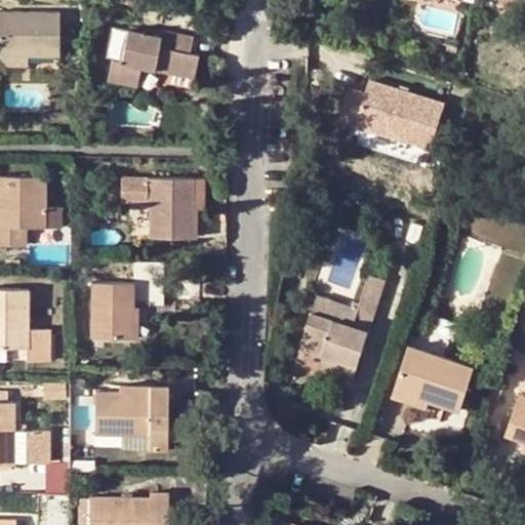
[(0,52),(28,54),(59,53),(59,11),(0,10),(0,52)]
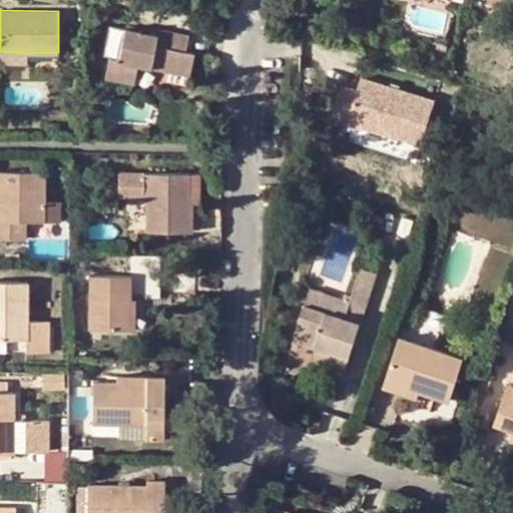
[(217,32),(219,20),(207,17),(206,32),(217,32)]
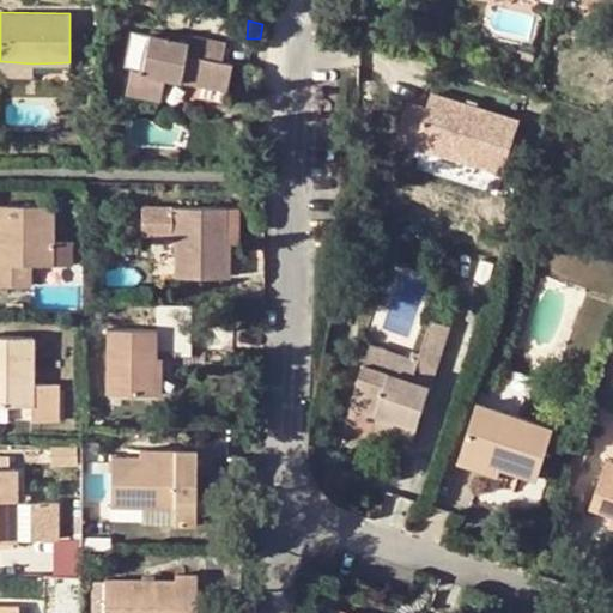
[(188,32),(171,29),(170,38),(187,41),(188,32)]
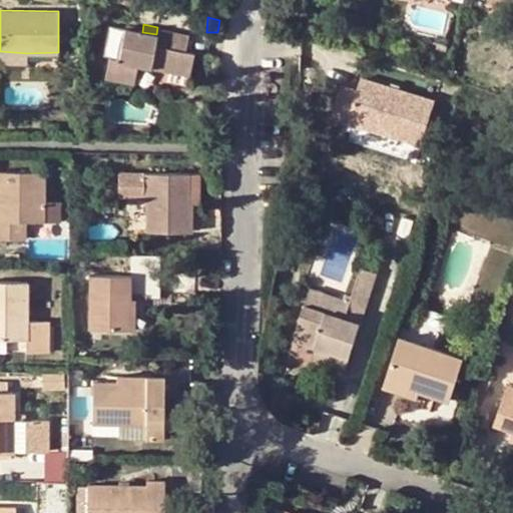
[(166,65),(166,70),(189,75),(194,52),(186,50),(189,34),(157,27),(156,34),(142,32),(125,28),(118,59),(110,57),(105,76),(133,83),(137,64),(150,66),(151,61),(166,65)]
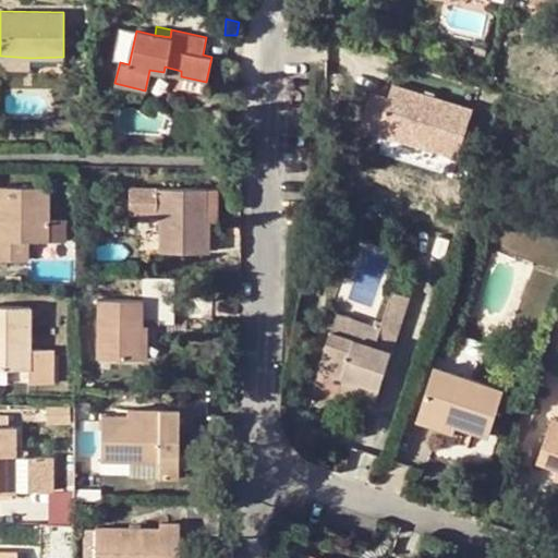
[(0,70),(29,70),(29,58),(0,56),(0,70)]
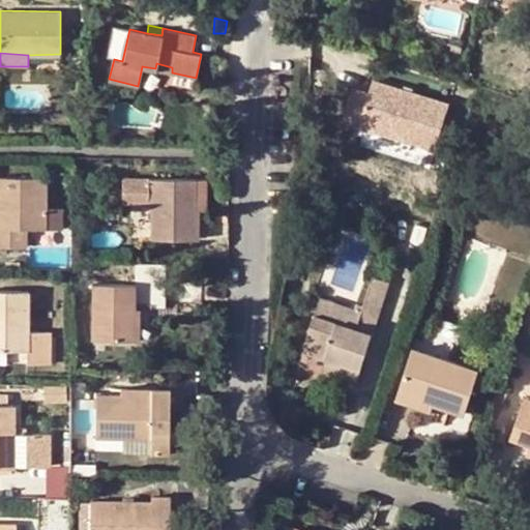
[(156,63),(155,68),(172,72),(172,67),(156,63)]
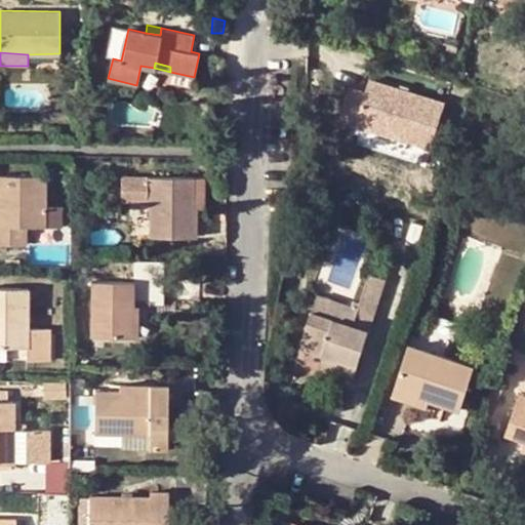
[(147,69),(145,78),(192,86),(193,76),(147,69)]
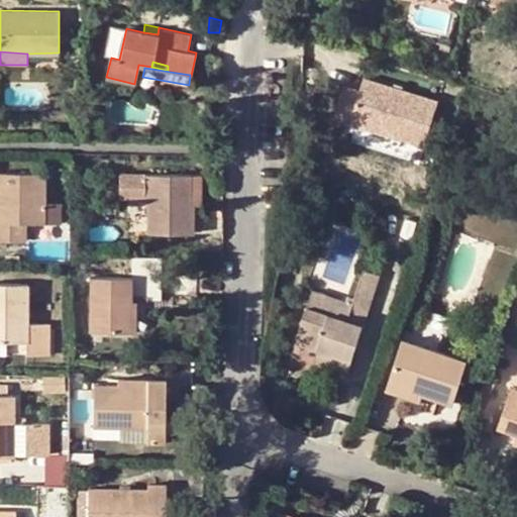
[(439,102),(365,79),(360,91),(344,86),(334,117),(425,145),(439,102)]
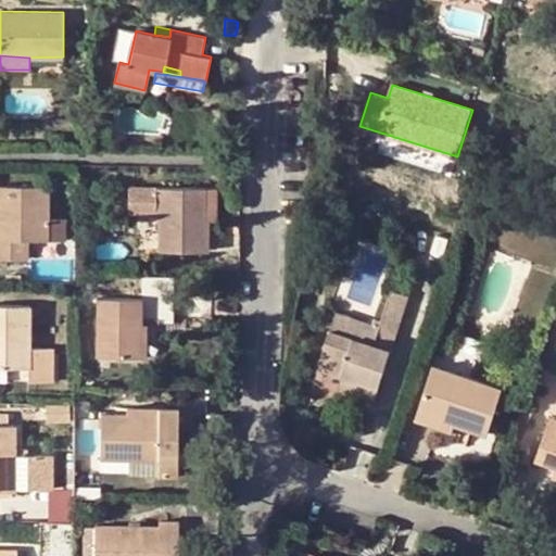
[(0,213),(1,214),(0,239),(0,257),(26,257),(26,240),(47,239),(47,186),(0,185),(0,213)]
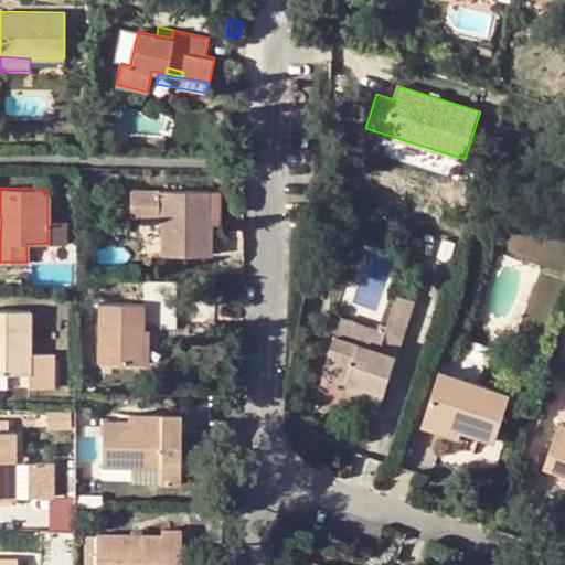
[(205,213),(208,213),(208,190),(160,190),(160,216),(162,215),(162,254),(211,254),(211,222),(204,222),(205,213)]
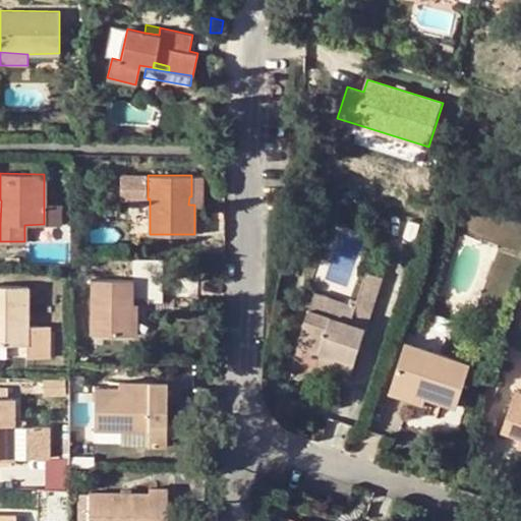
[(188,205),(194,205),(203,206),(203,175),(191,175),(191,196),(189,196),(188,205)]
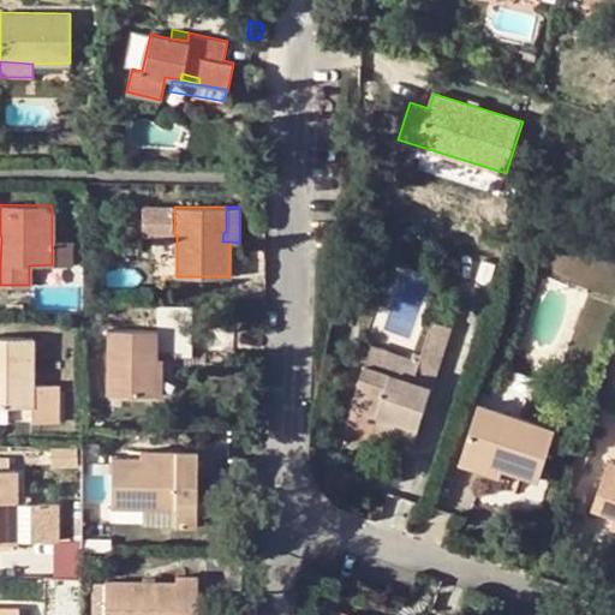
[(395,421),(392,433),(389,441),(413,448),(452,324),(434,320),(421,360),(415,380),(366,365),(353,407),(382,416),(395,421)]
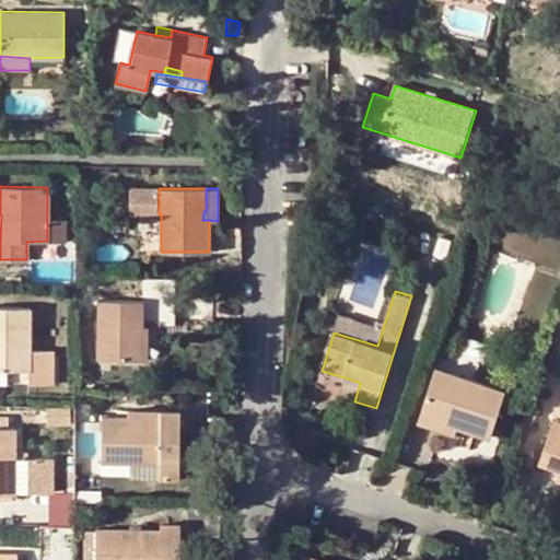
[(138,327),(142,327),(142,300),(100,301),(100,359),(138,359),(138,327)]
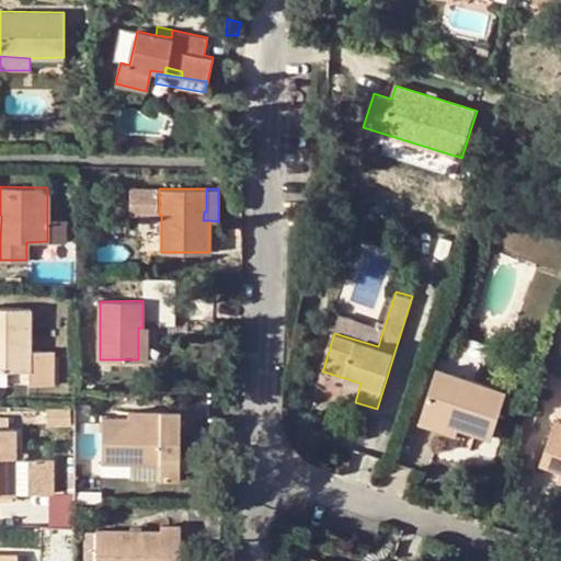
[(0,307),(0,368),(29,369),(29,384),(55,382),(54,351),(30,351),(29,308),(0,307)]
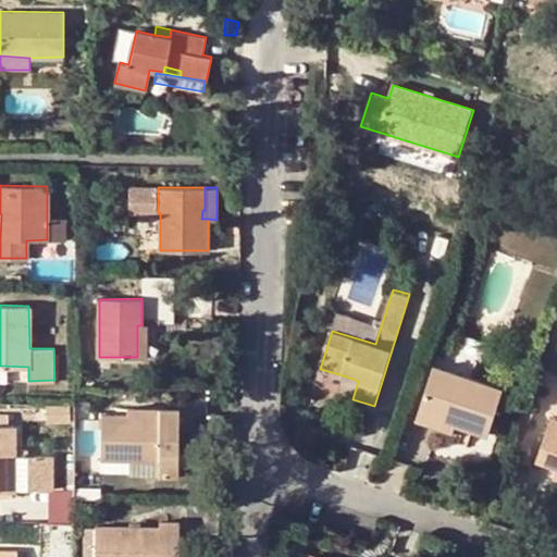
[(375,344),(381,326),(337,313),(332,331),(375,344)]
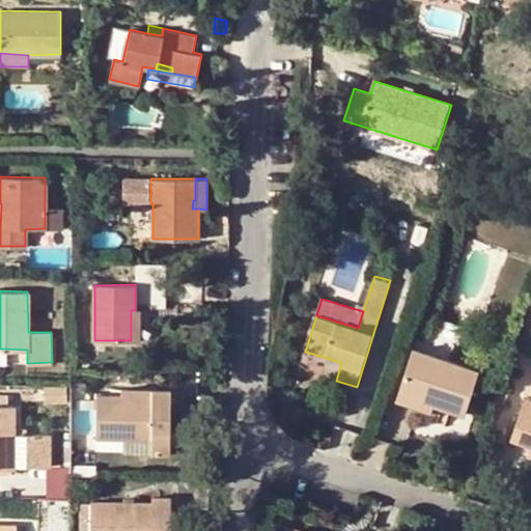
[(131,310),(131,340),(140,341),(141,310),(135,310),(131,310)]
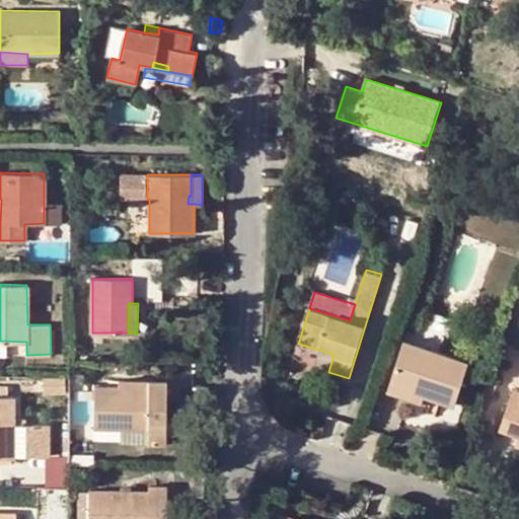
[(444,352),(404,340),(390,382),(426,394),(456,403),(469,361),(444,352)]
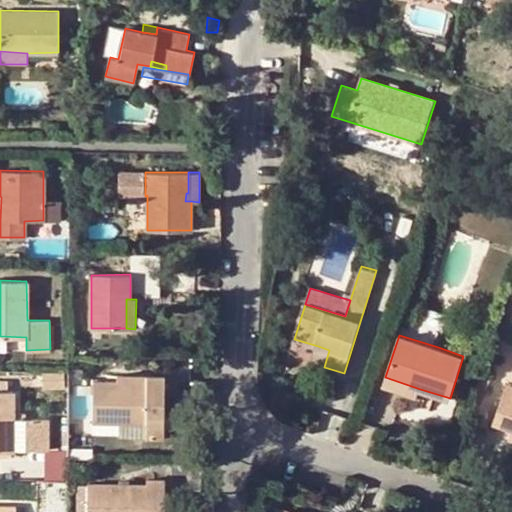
[(318,346),(315,356),(326,360),(329,350),(318,346)]
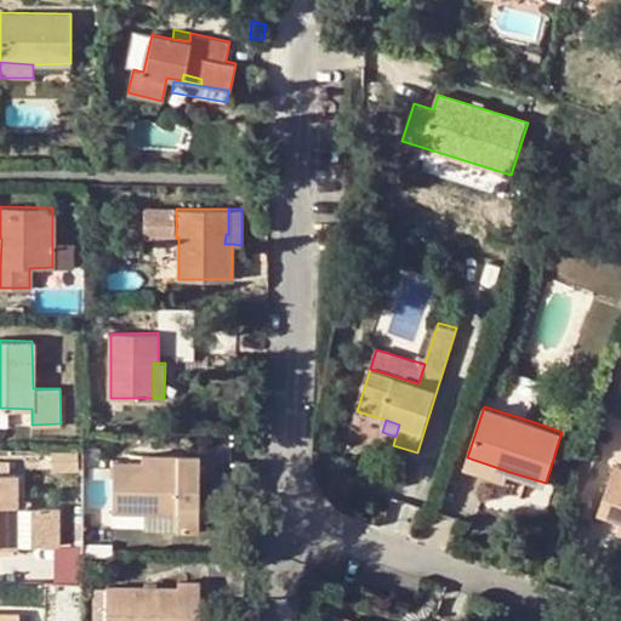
[(510,472),(467,457),(465,467),(507,480),(510,472)]
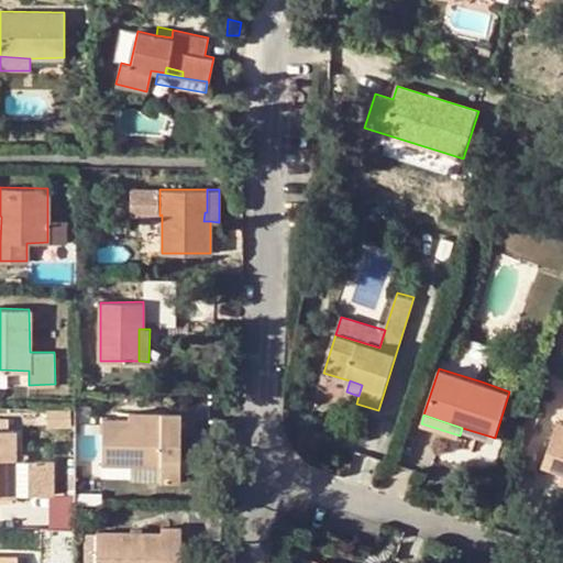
[(131,418),(103,419),(103,464),(178,464),(178,418),(131,418)]
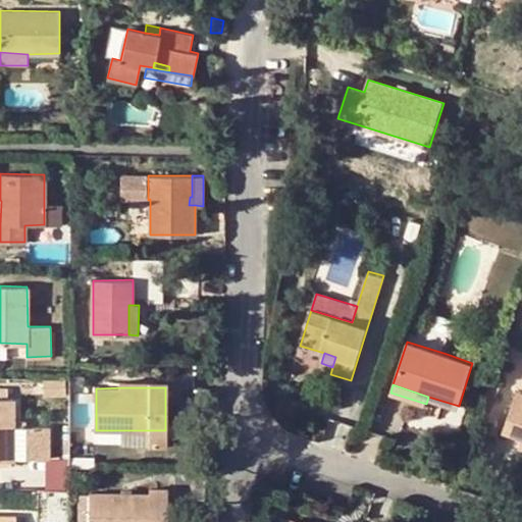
[(95,390),(77,389),(77,423),(95,423),(95,390)]
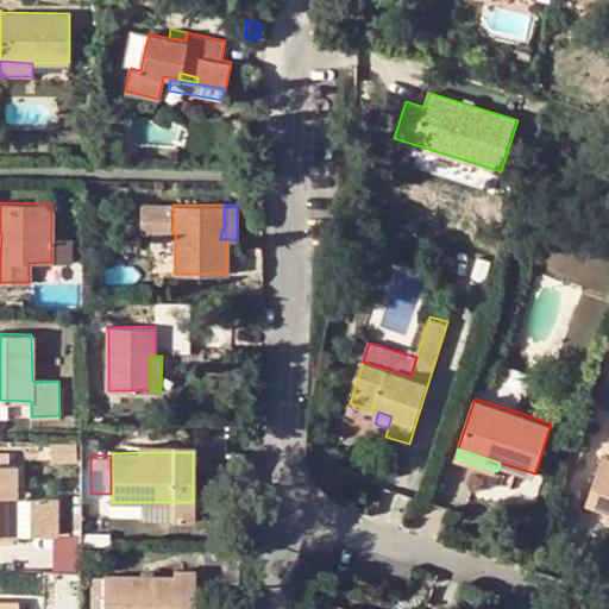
[(608,457),(604,456),(589,503),(608,509),(608,457)]
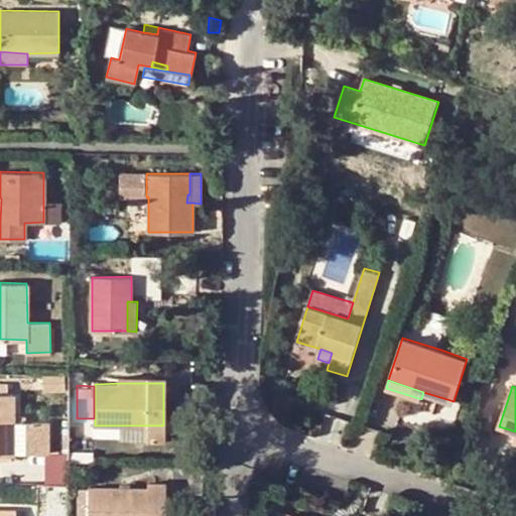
[(14,394),(7,394),(0,394),(0,455),(13,456),(13,453),(14,421),(14,394)]
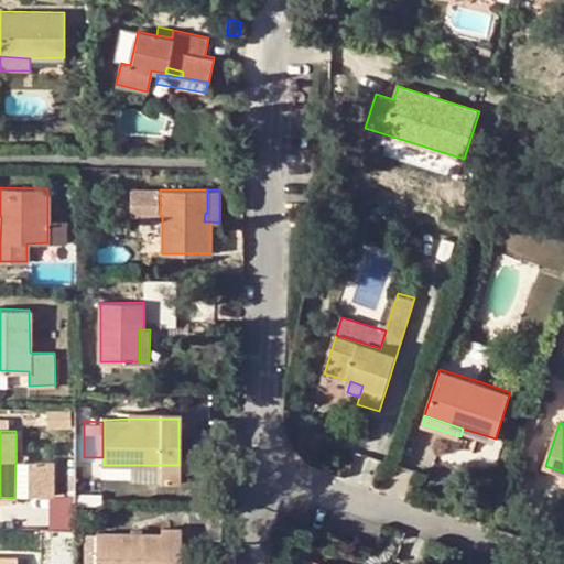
[(15,461),(14,495),(29,495),(29,461),(15,461)]
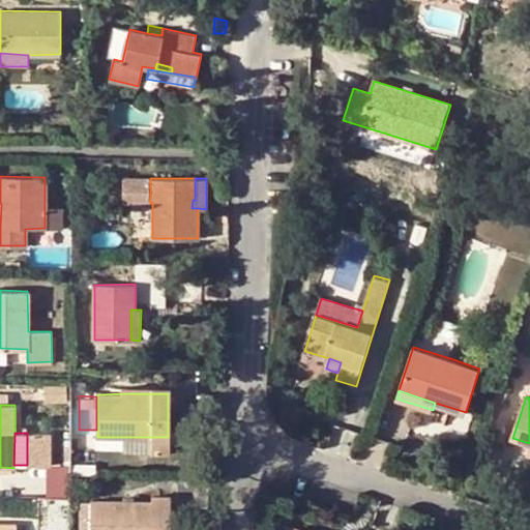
[(27,465),(51,465),(50,433),(27,433),(27,465)]
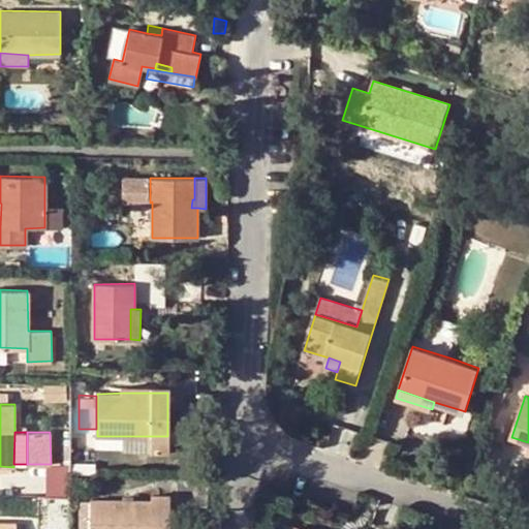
[(151,496),(151,500),(90,499),(90,528),(169,528),(170,496),(151,496)]
